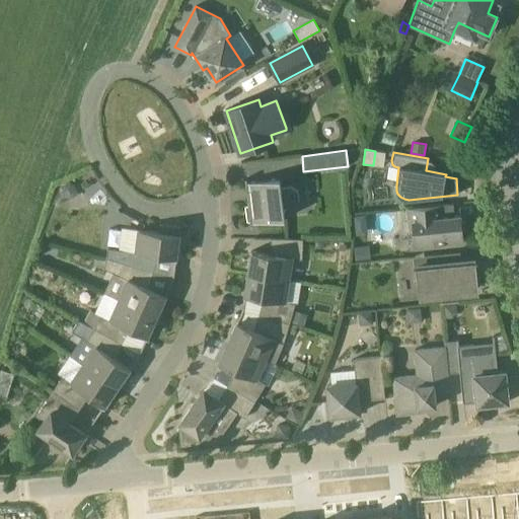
[(294,208),(300,202),(298,192),(292,187),(281,188),(280,178),(247,182),(246,178),(245,178),(249,206),(245,206),(247,222),(250,221),(251,227),(252,227),(252,223),(285,219),(284,210),(294,208)]
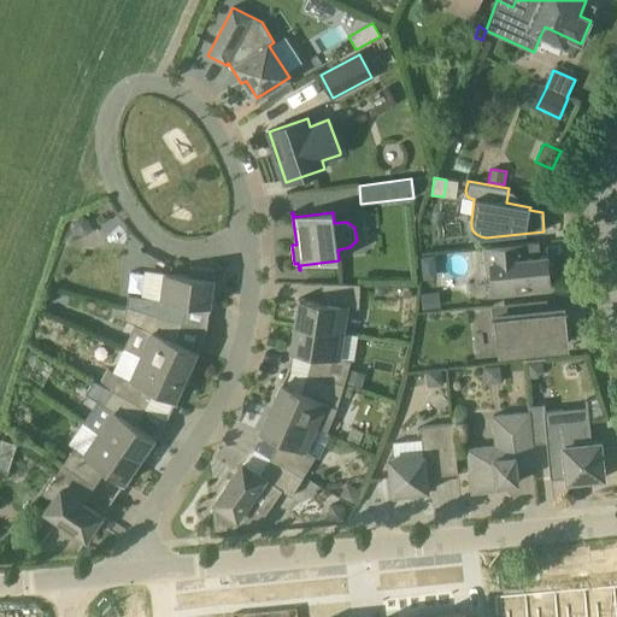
[(76,221),(72,228),(76,234),(82,238),(89,234),(92,228),(89,221),(82,218),(76,221)]
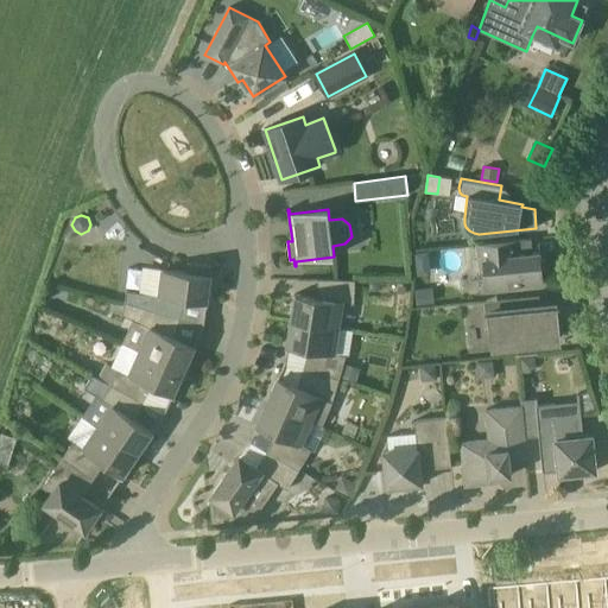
[(545,261),(540,257),(539,253),(526,254),(525,241),(531,240),(531,239),(477,245),(480,271),(485,271),(487,290),(543,284),(543,279),(546,274),(545,261)]
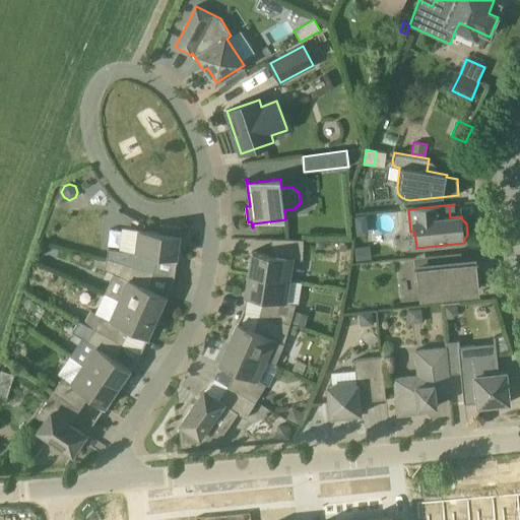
[(139,231),(136,253),(108,250),(108,259),(123,264),(153,272),(157,262),(152,261),(154,256),(176,258),(176,259),(177,259),(181,228),(180,228),(180,229),(163,226),(161,234),(139,231)]
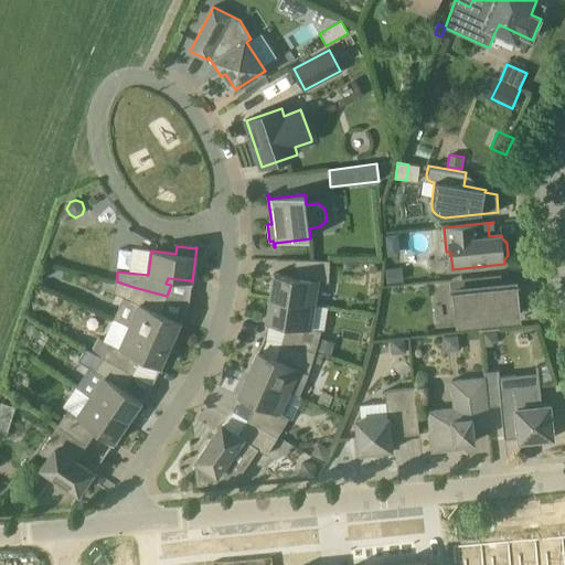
[(273,287),(270,298),(315,305),(318,285),(318,281),(329,283),(330,268),(330,260),(296,259),(295,260),(299,262),(299,267),(299,278),(276,274),(274,274),(273,287)]
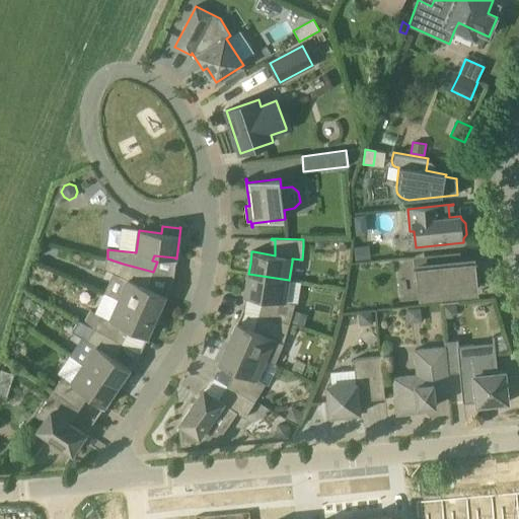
[(355,247),(357,261),(371,258),(369,246),(355,247)]
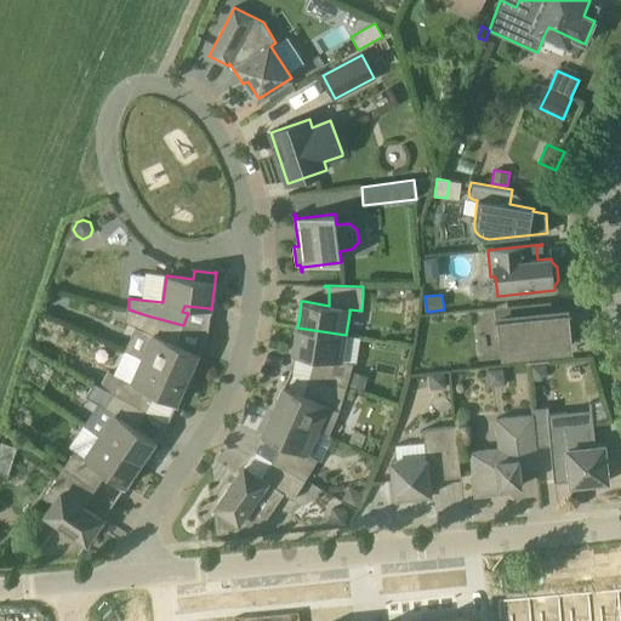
[(143,358),(188,379),(199,353),(198,353),(174,343),(178,325),(183,326),(183,325),(147,315),(129,309),(125,322),(142,330),(153,334),(143,358)]
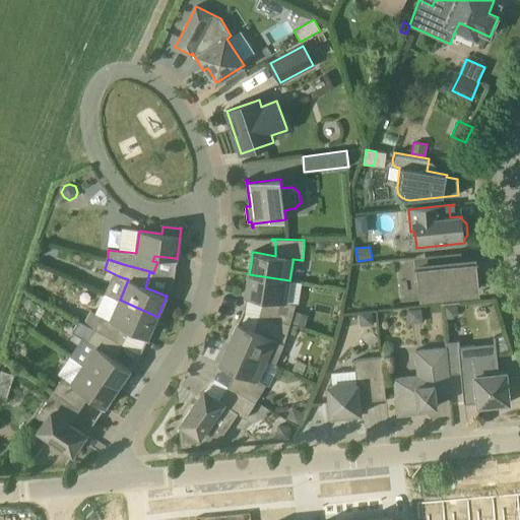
[(442,304),(459,302),(459,301),(458,301),(457,293),(475,290),(472,267),(459,268),(459,264),(462,264),(462,263),(420,267),(424,297),(441,295),(442,304)]
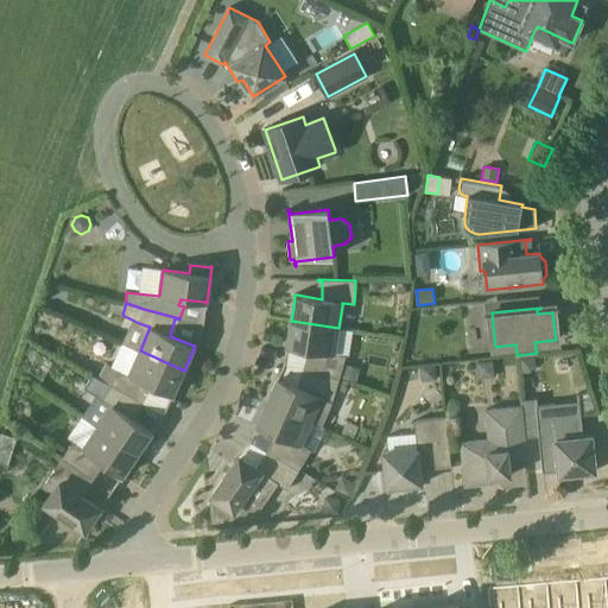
[(289,347),(309,350),(304,367),(304,368),(340,379),(347,356),(335,354),(339,328),(291,321),(286,348),(289,348),(289,347)]
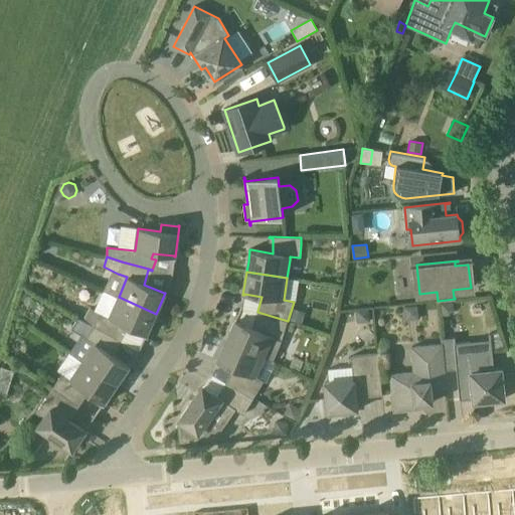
[(147,335),(156,314),(119,297),(110,317),(101,314),(94,326),(122,341),(130,327),(146,334),(145,334),(147,335)]
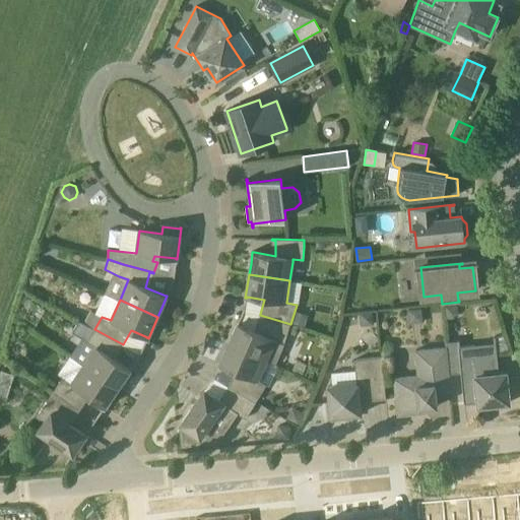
[(446,320),(454,319),(458,313),(458,306),(445,307),(446,320)]
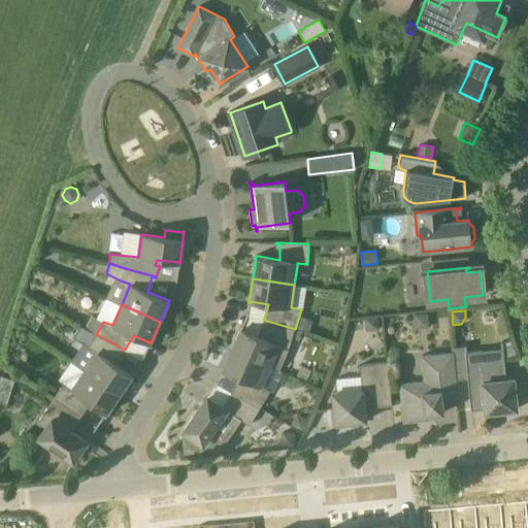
[(414,315),(415,329),(429,328),(428,314),(414,315)]
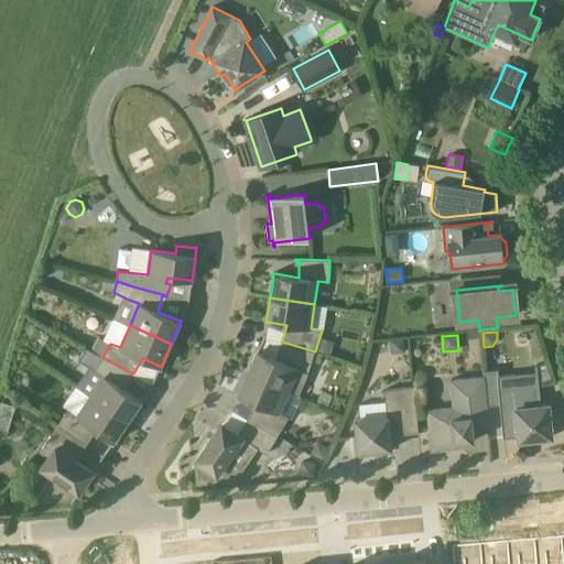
[(320,338),(316,349),(331,354),(334,342),(320,338)]
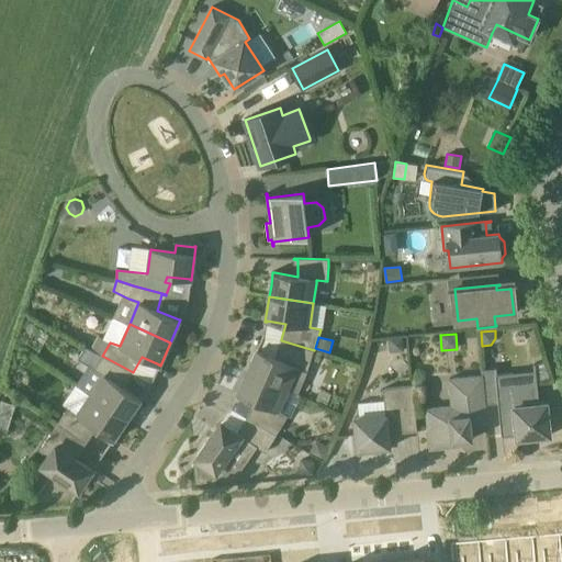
[(389,352),(404,351),(403,337),(388,338),(389,352)]
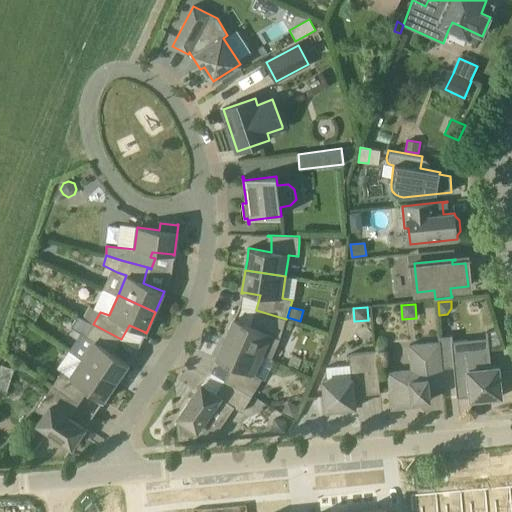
[(235,318),(234,318),(225,338),(262,355),(271,359),(280,339),(286,319),(256,310),(251,325),(235,318)]
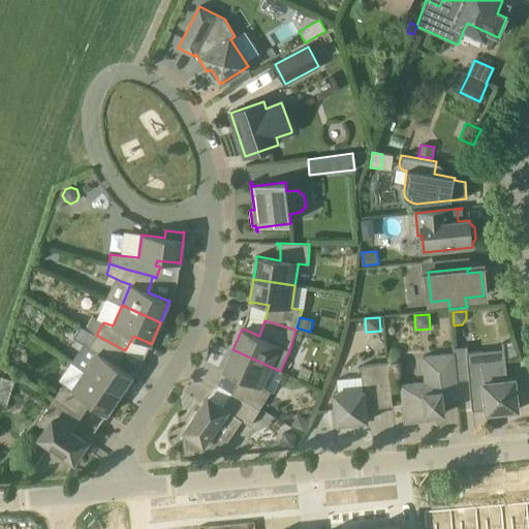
[(305,333),(296,330),(292,340),(302,343),(305,333)]
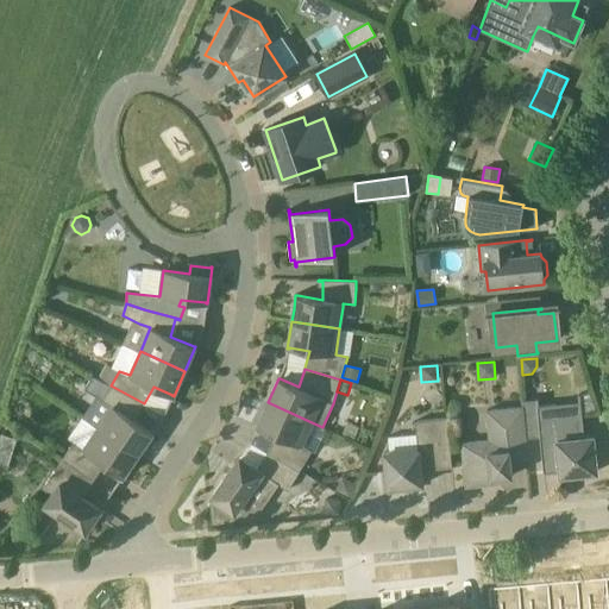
[(112,407),(98,427),(138,454),(154,433),(152,432),(151,432),(135,421),(144,403),(111,385),(102,400),(112,407)]
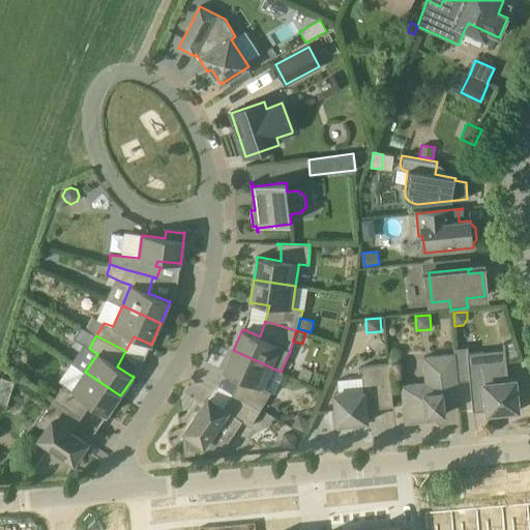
[(454,354),(457,370),(468,367),(470,380),(473,412),(488,410),(488,414),(520,411),(516,380),(508,381),(504,344),(503,344),(504,360),(484,362),(483,352),(475,353),(468,353),(468,347),(466,347),(466,348),(454,349),(454,354)]
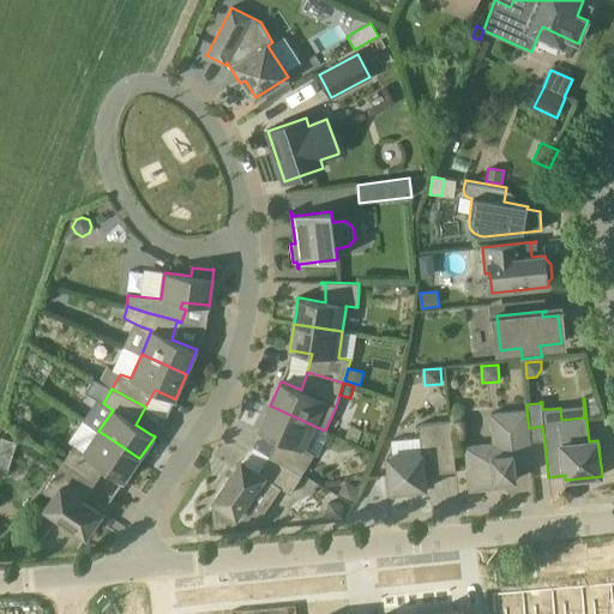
[(270,456),(302,475),(314,455),(304,450),(314,426),(270,405),(259,431),(260,432),(260,431),(280,439),(270,456)]
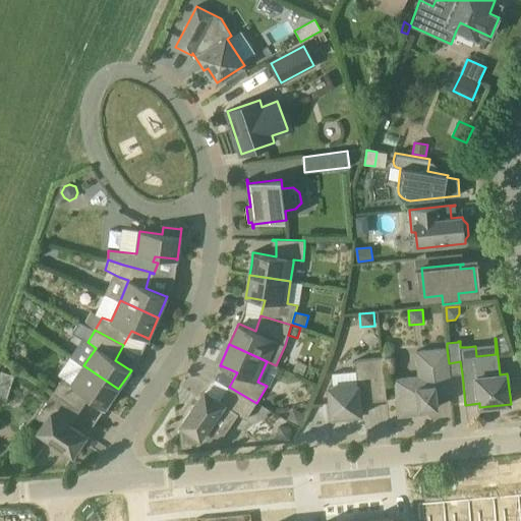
[(452,394),(450,375),(449,363),(447,348),(416,351),(419,377),(402,379),(404,392),(396,393),(399,416),(425,413),(425,409),(439,407),(437,395),(452,394)]
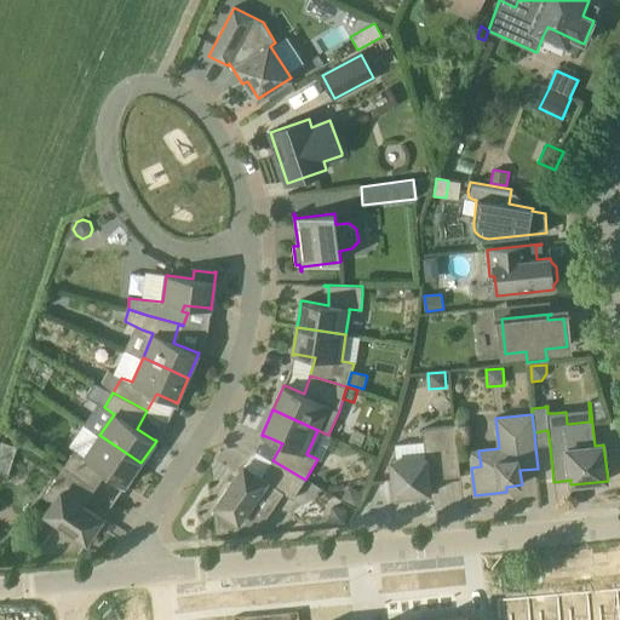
[(455,426),(423,429),(424,442),(425,458),(396,460),(391,461),(395,498),(431,494),(429,480),(460,476),(455,426)]
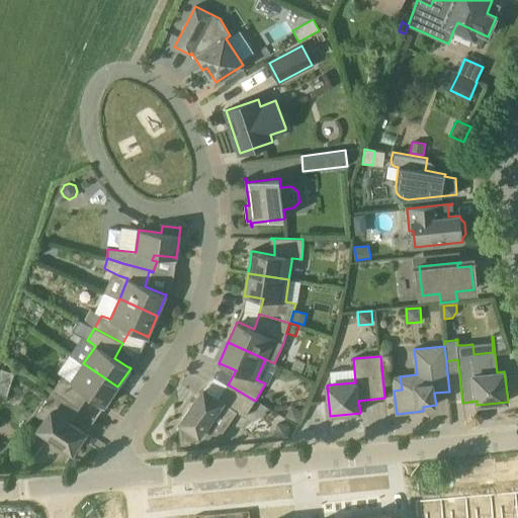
[(83,363),(71,381),(63,376),(54,391),(80,408),(80,407),(77,405),(86,393),(103,405),(104,406),(117,386),(83,363)]
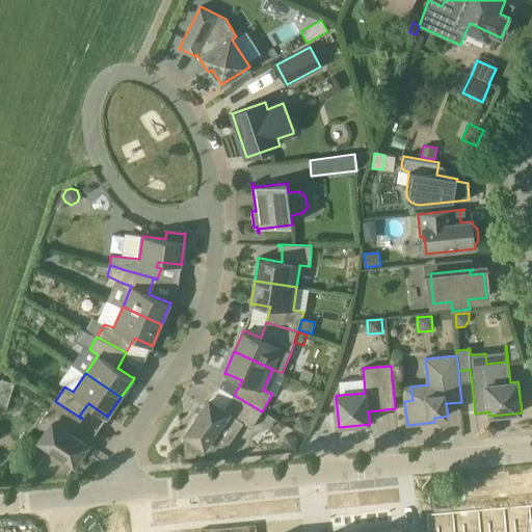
[(15,383),(2,379),(0,383),(0,407),(6,409),(15,383)]
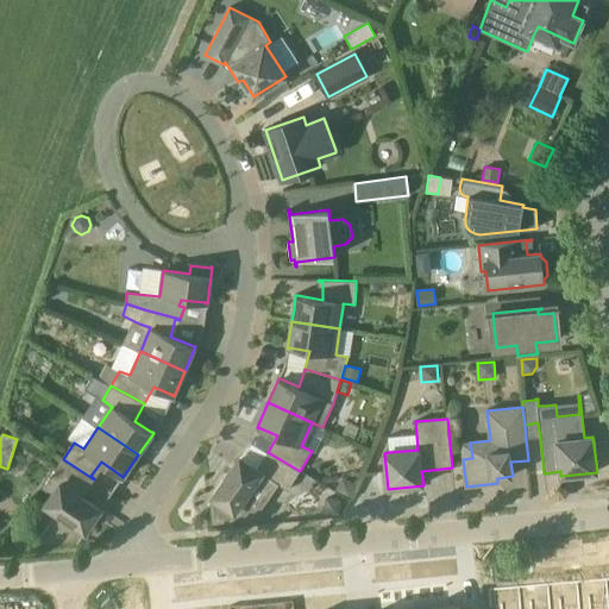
[(258,509),(261,510),(278,484),(288,490),(300,471),(268,452),(257,469),(242,458),(242,457),(240,457),(208,503),(209,503),(211,501),(213,503),(215,521),(238,519),(238,518),(232,518),(232,514),(244,498),(258,509)]
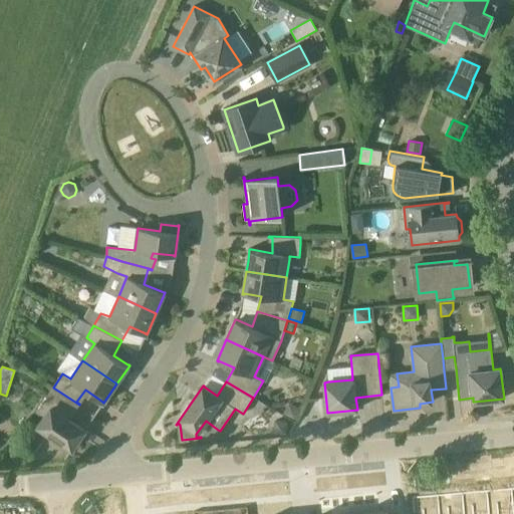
[(79,405),(53,388),(36,412),(44,418),(38,426),(49,434),(36,453),(36,458),(63,455),(65,456),(65,457),(66,458),(85,430),(84,429),(83,430),(69,419),(79,405)]
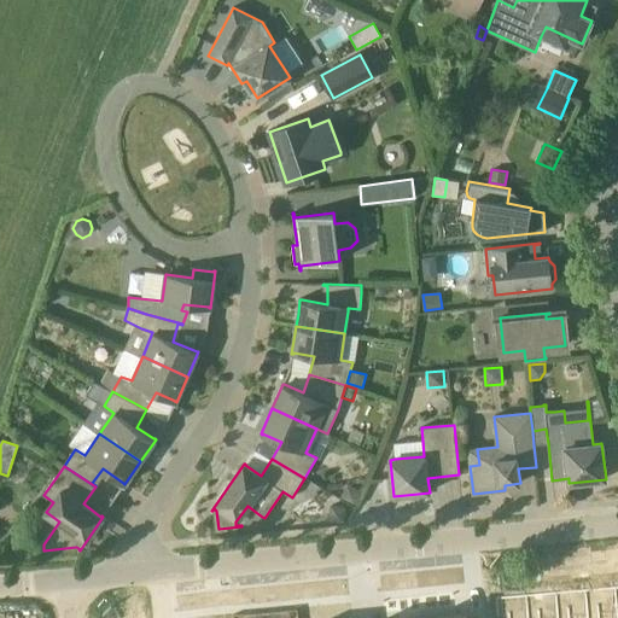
[(347,483),(340,496),(355,503),(361,490),(347,483)]
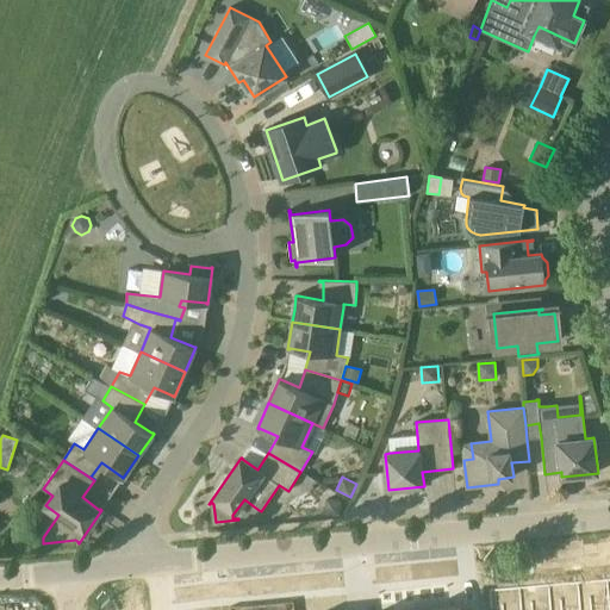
[(324,515),(340,516),(342,500),(327,498),(324,515)]
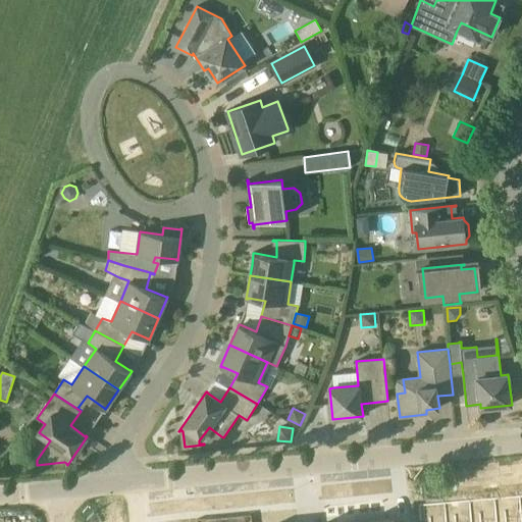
[(491,503),(492,521),(518,521),(517,501),(491,503)]
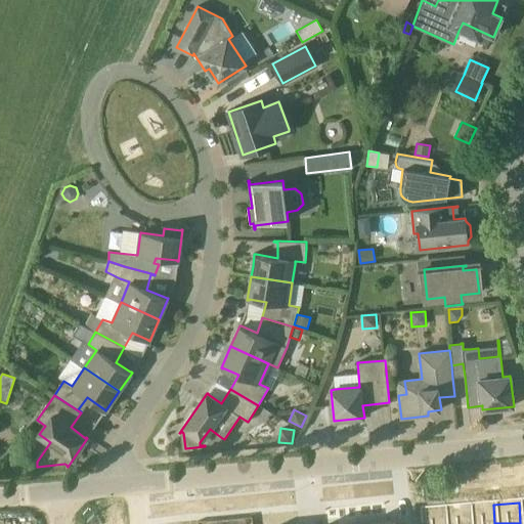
[(469,507),(470,523),(494,523),(493,505),(469,507)]
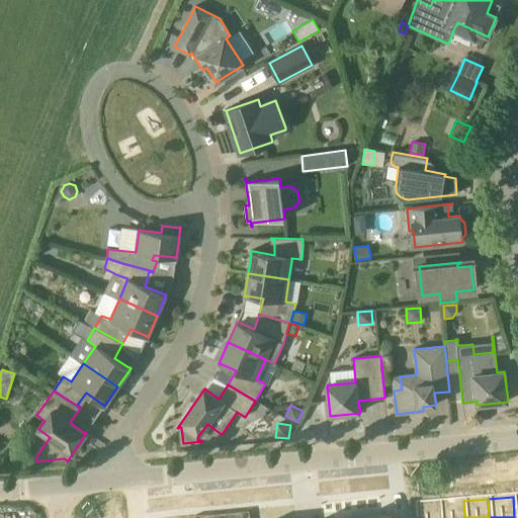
[(438,503),(439,517),(464,517),(463,501),(438,503)]
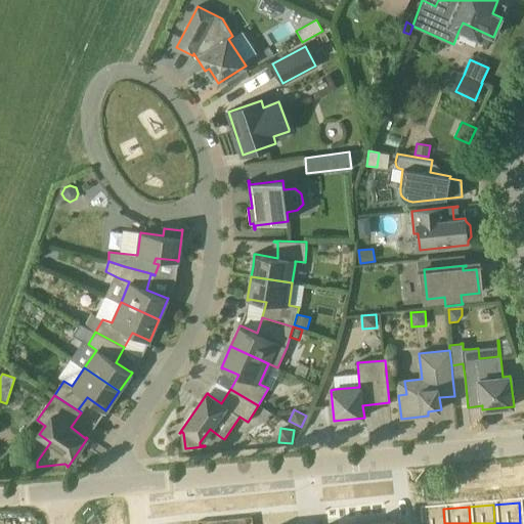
[(418,511),(419,523),(444,523),(443,509),(418,511)]
